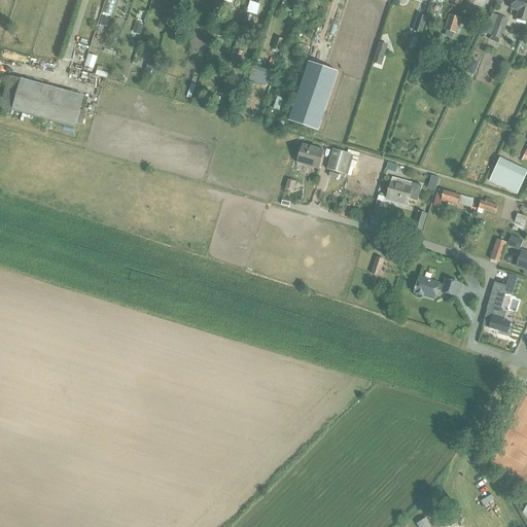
[(115,15),(117,0),(107,0),(105,14),(115,15)]
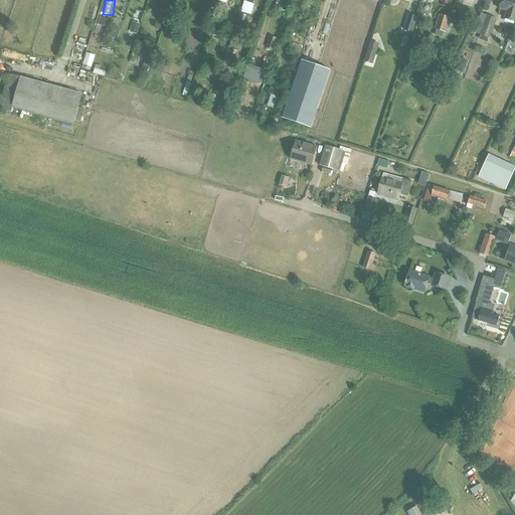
[(245,0),(242,10),(253,14),(258,2),(248,0),(245,0)]
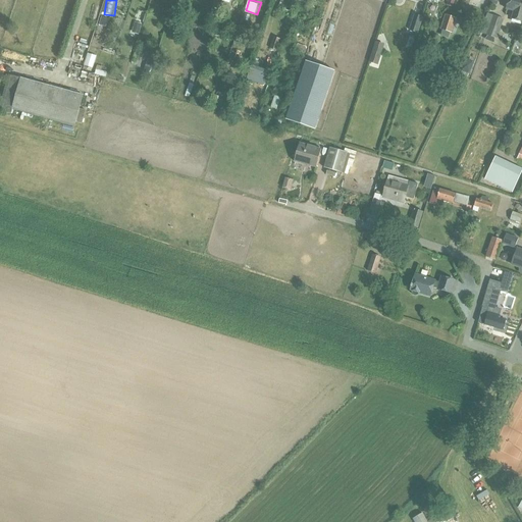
[(521,0),(508,0),(506,9),(514,11),(512,18),(521,20),(521,0)]
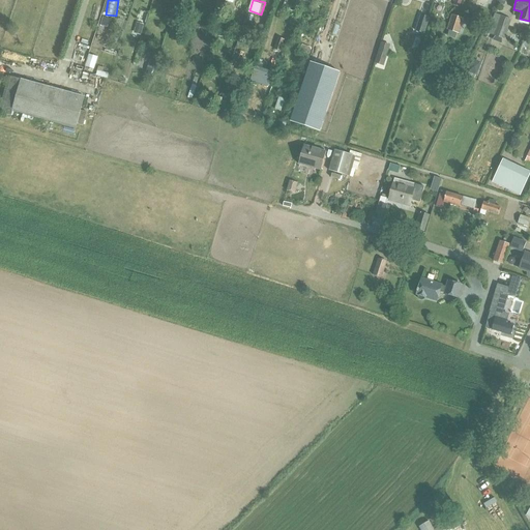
[(225,13),(230,16),(231,13),(232,15),(234,8),(228,5),(225,13)]
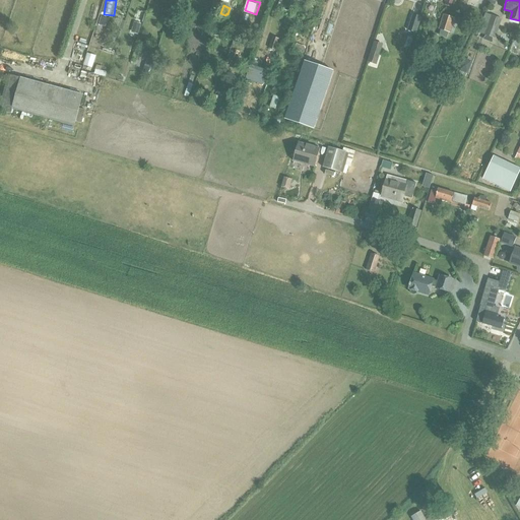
[(346,7),(337,29),(345,33),(353,10),(346,7)]
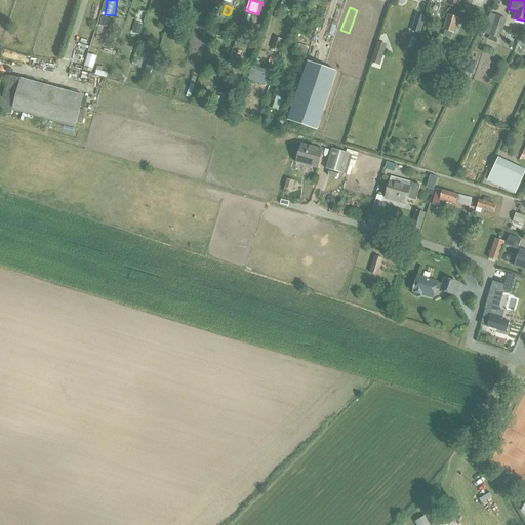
[(371,24),(380,27),(385,12),(376,9),(371,24)]
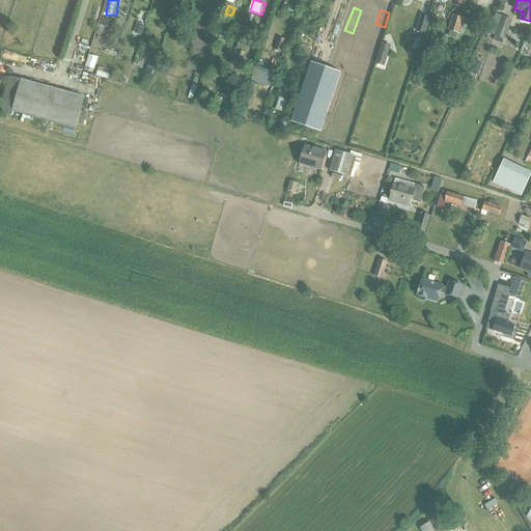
[(417,31),(425,33),(429,18),(422,16),(417,31)]
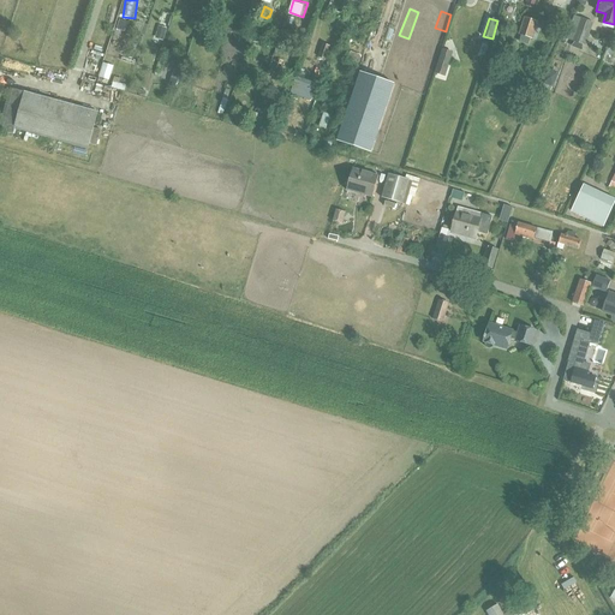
[(519,35),(532,39),(537,22),(524,18),(519,35)]
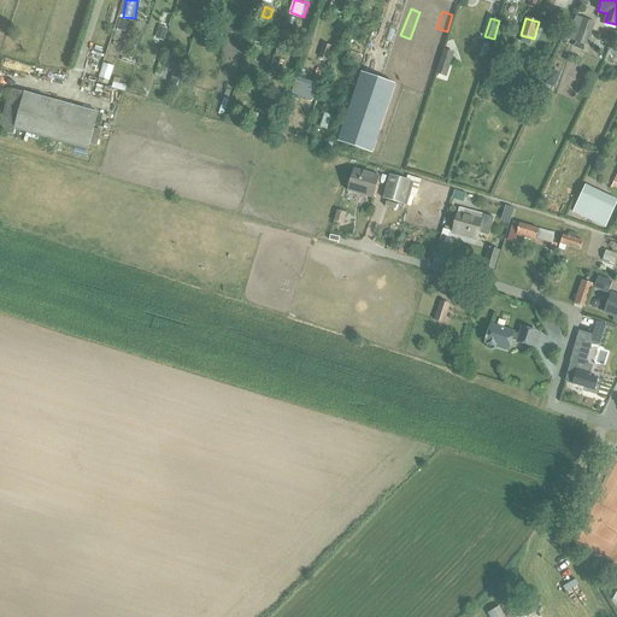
[(575,41),(587,46),(595,23),(582,18),(575,41)]
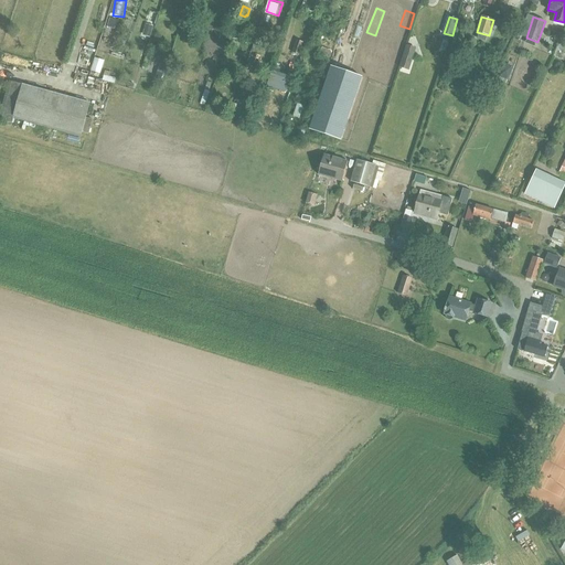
[(145,34),(155,35),(157,23),(147,22),(145,34)]
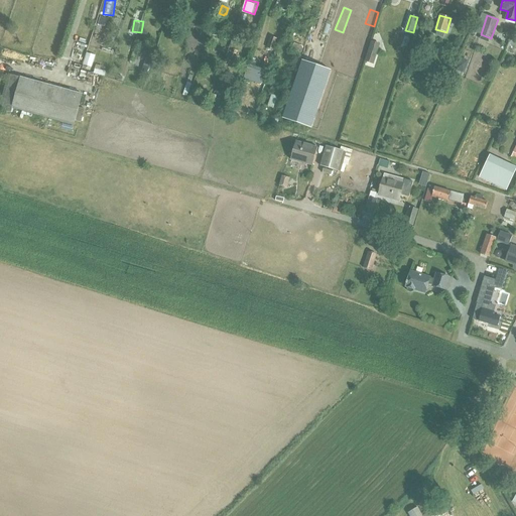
[(267,47),(273,50),(277,39),(271,37),(267,47)]
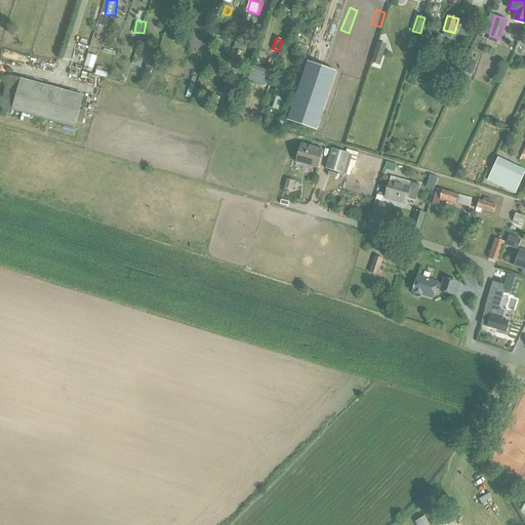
[(524,56),(524,54),(524,40),(520,39),(515,52),(524,56)]
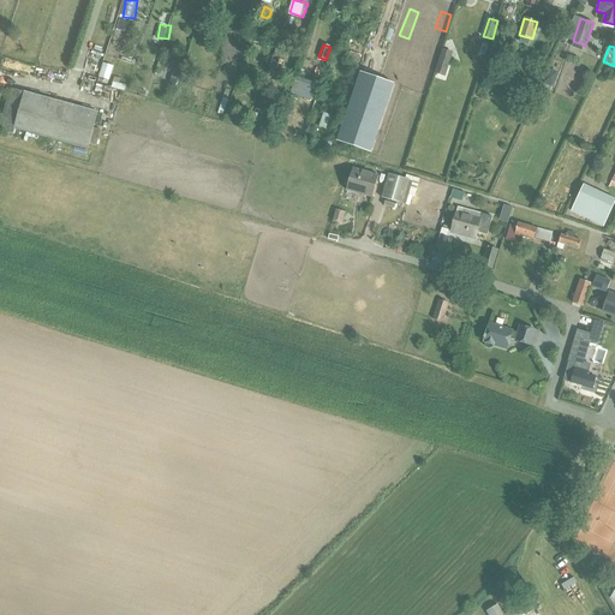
[(443,49),(436,73),(445,77),(453,53),(443,49)]
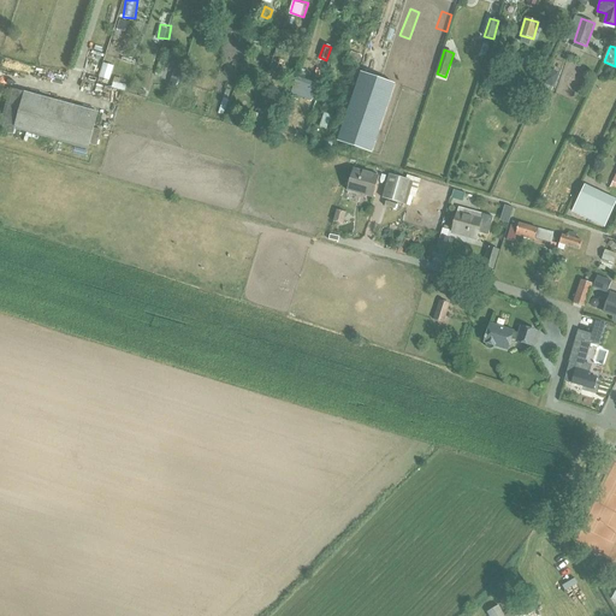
[(106,61),(101,76),(112,80),(117,65),(106,61)]
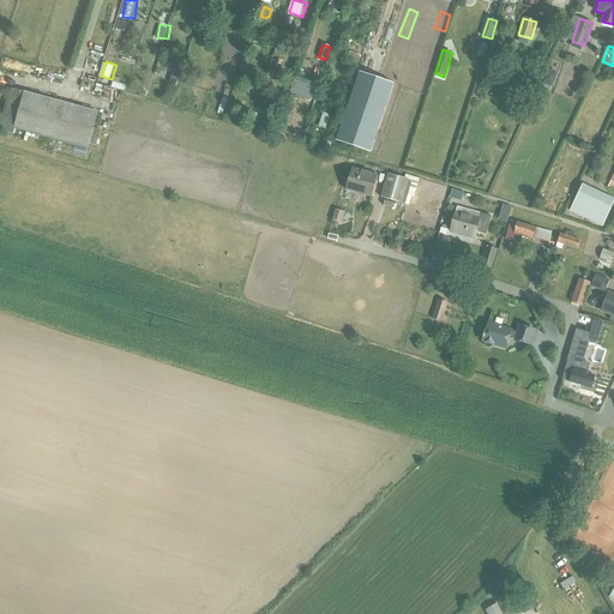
[(360,73),(336,140),(371,152),(393,85),(360,73)]
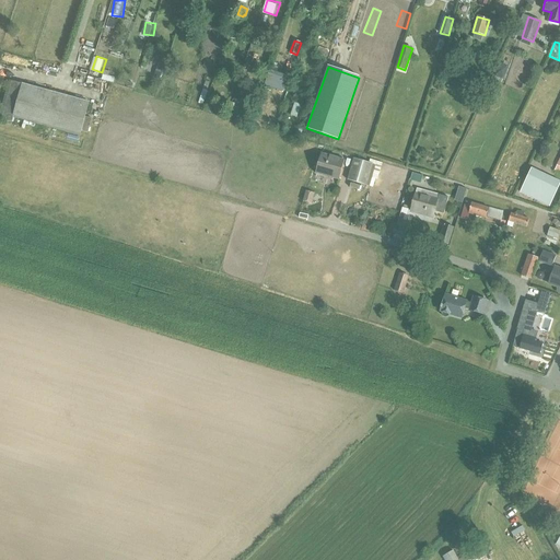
[(116,81),(118,73),(105,70),(104,79),(116,81)]
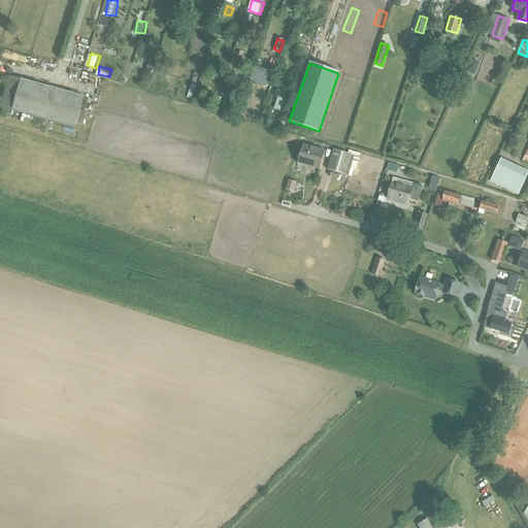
[(250,80),(268,87),(272,73),(255,67),(250,80)]
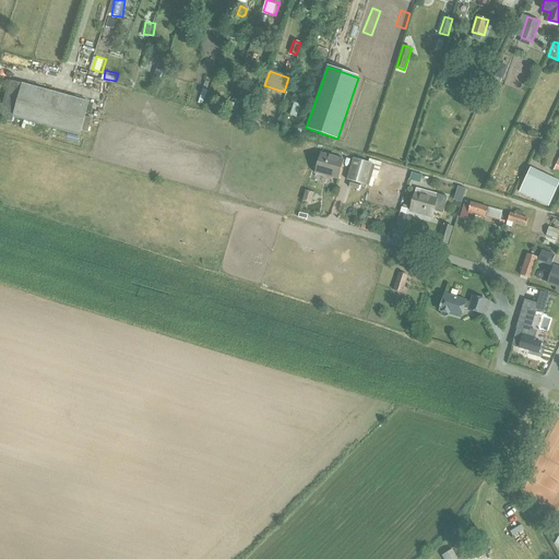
[(13,118),(26,121),(80,137),(81,132),(87,133),(92,119),(85,117),(88,103),(12,81),(2,119),(12,122),(13,118)]
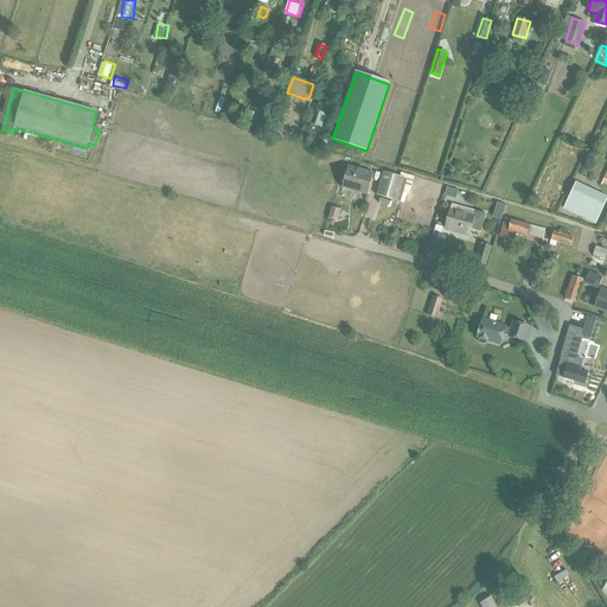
[(326,126),(330,112),(321,109),(318,123),(326,126)]
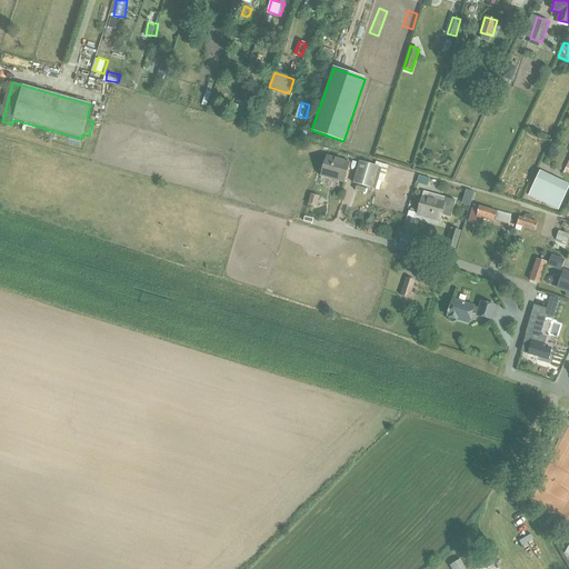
[(320,176),(345,183),(350,163),(327,156),(320,176)]
